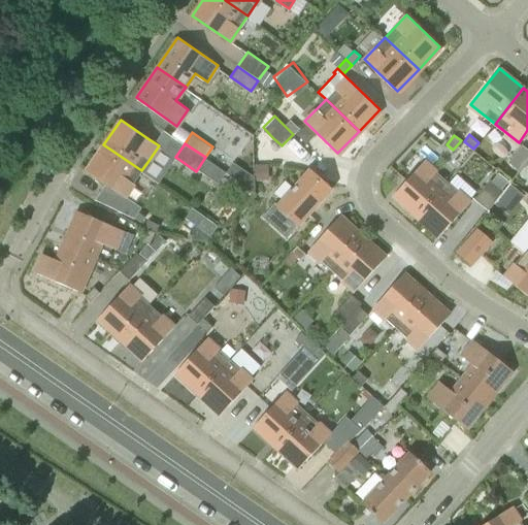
[(103,144),(87,170),(104,183),(95,197),(133,216),(139,206),(125,196),(141,170),(103,144)]
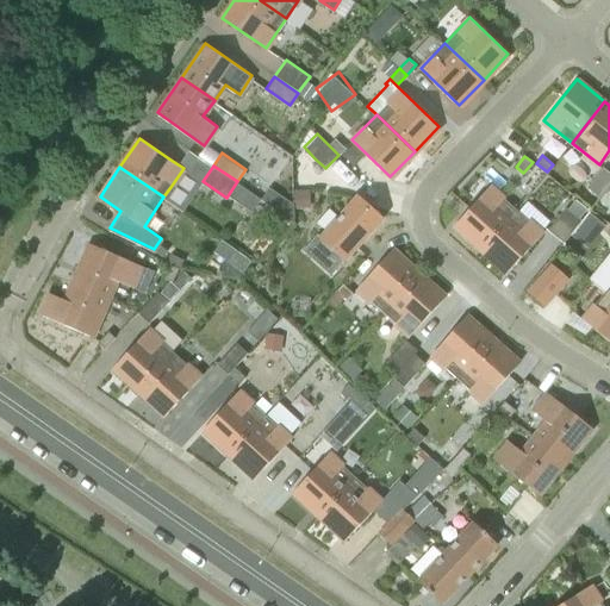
[(609,173),(602,167),(585,187),(598,197),(609,182),(609,173)]
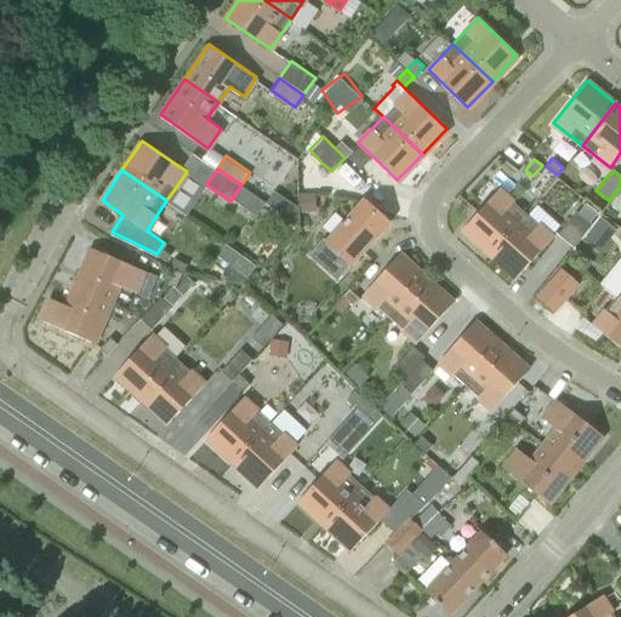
[(499,188),(463,228),(490,252),(525,212),(499,188)]
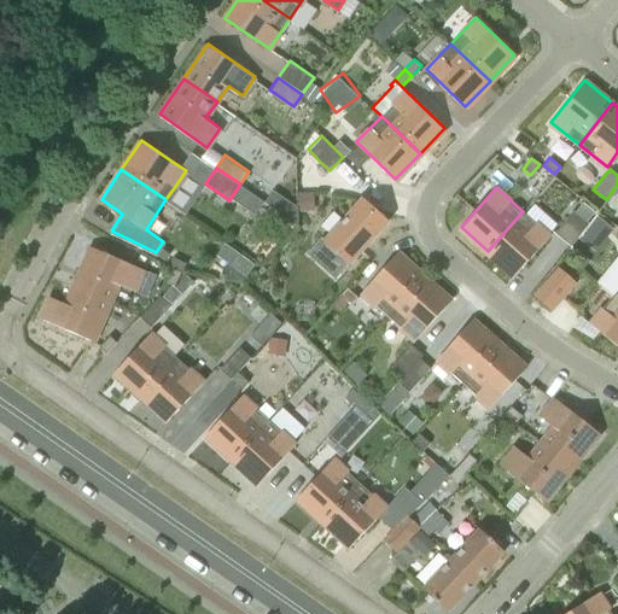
[(272,189),(264,200),(296,222),(296,205),(272,189)]
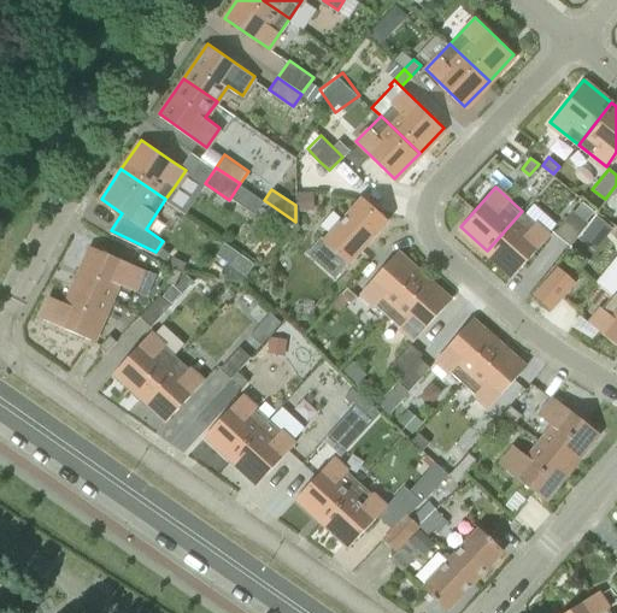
[(319,235),(305,252),(333,276),(347,260),(348,261),(371,236),(387,218),(363,196),(347,214),(324,240),(319,235)]
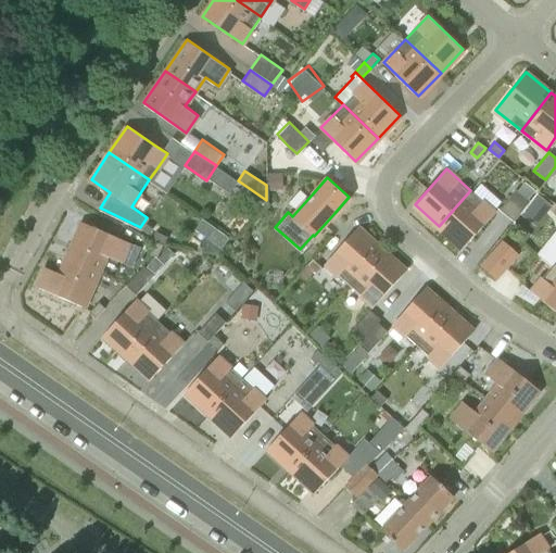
[(516,189),(500,210),(513,221),(529,201),(516,189)]
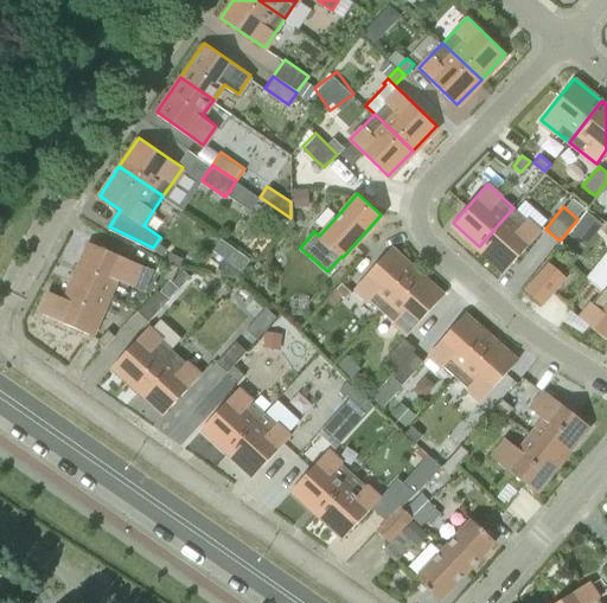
[(513,207),(479,247),(505,270),(540,231),(513,207)]
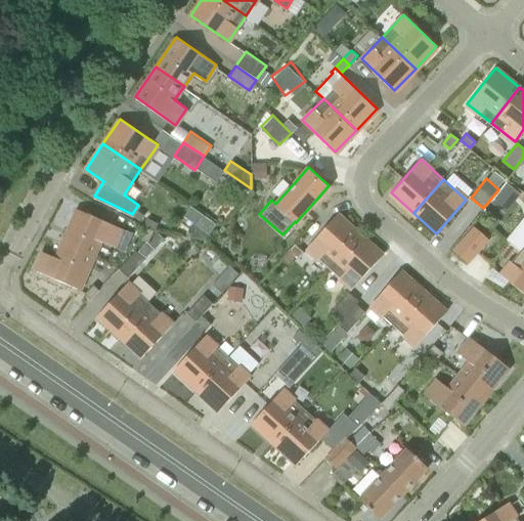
[(508,183),(493,202),(505,210),(519,192),(508,183)]
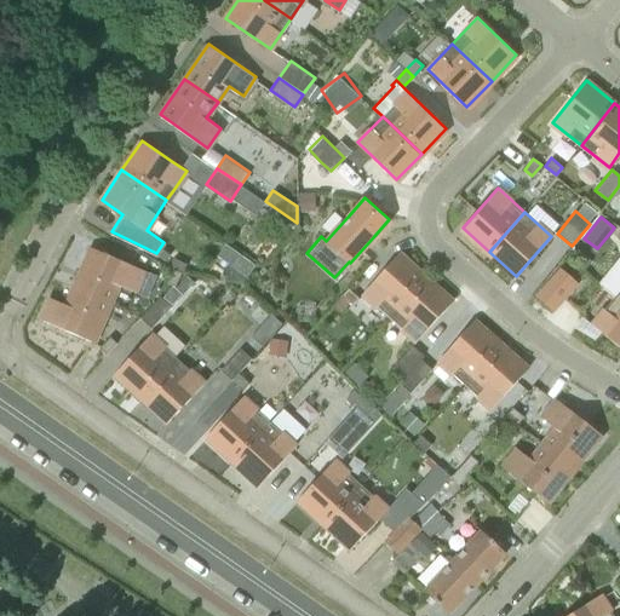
[(91,246),(74,286),(112,301),(120,283),(136,291),(144,269),(91,246)]
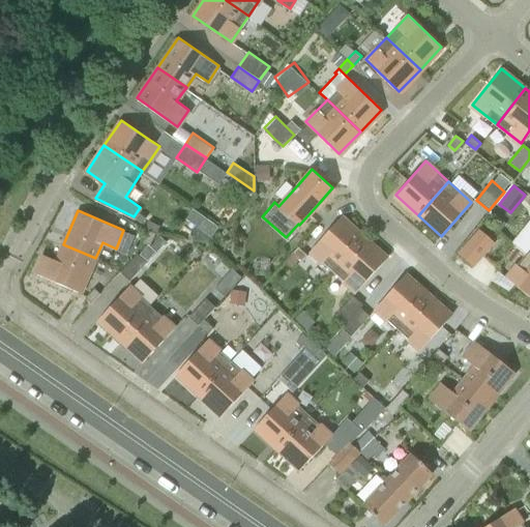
[(342,215),(311,251),(333,270),(364,236),(342,215)]
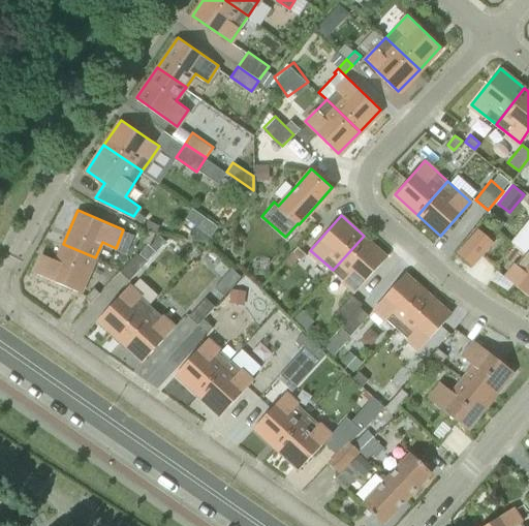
[(149,227),(144,239),(151,242),(156,230),(149,227)]
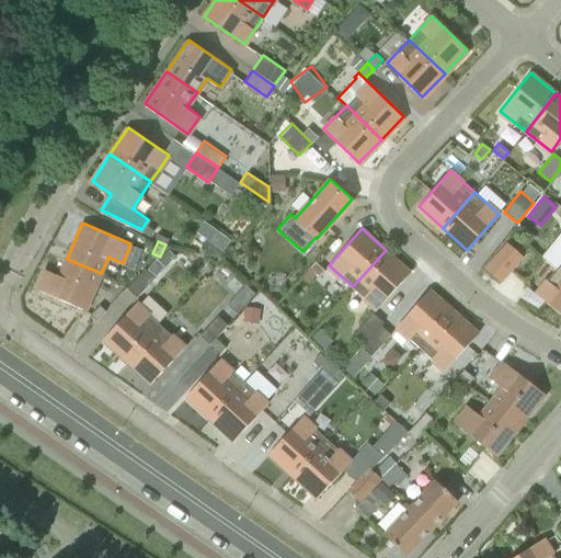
[(505,245),(485,268),(501,280),(519,258),(505,245)]
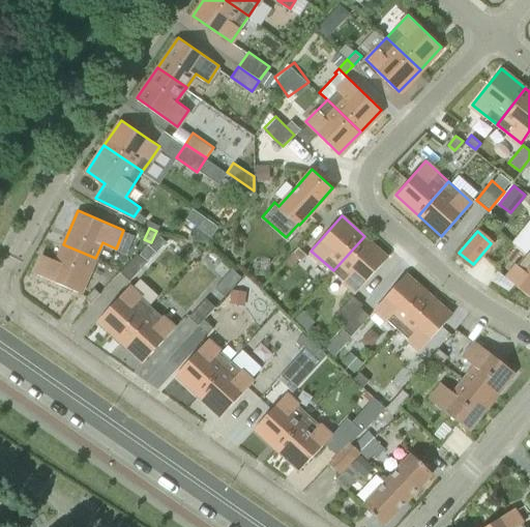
[(364,236),(333,270),(356,291),(387,257),(364,236)]
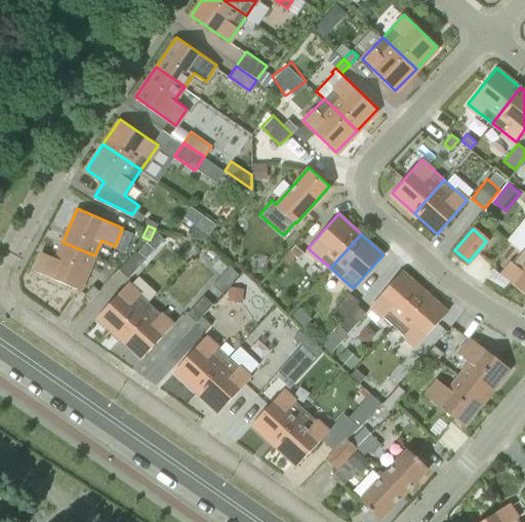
[(42,251),(35,270),(80,289),(94,255),(63,242),(56,257),(42,251)]
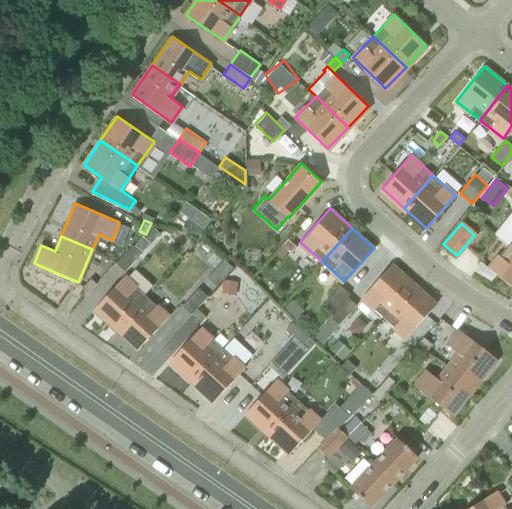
[(288,237),(282,243),(292,251),(297,245),(288,237)]
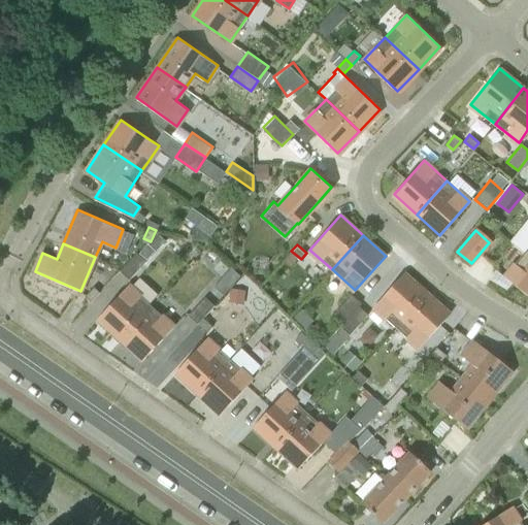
[(136,252),(120,269),(129,279),(146,260),(136,252)]
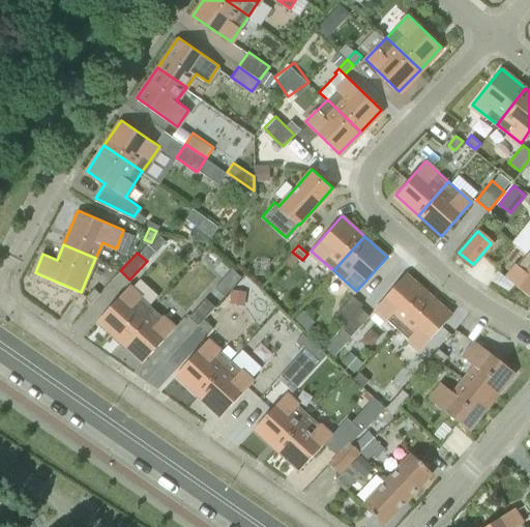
[(529,256),(526,253),(506,276),(529,295),(529,256)]
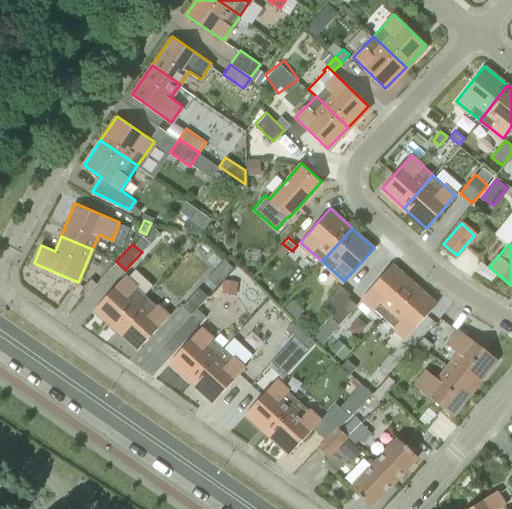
[(392,264),(362,297),(384,317),(414,284),(392,264)]
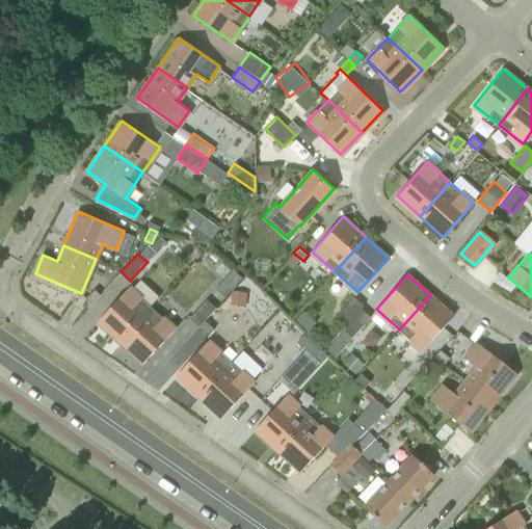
[(130,286),(99,320),(122,341),(153,307),(130,286)]
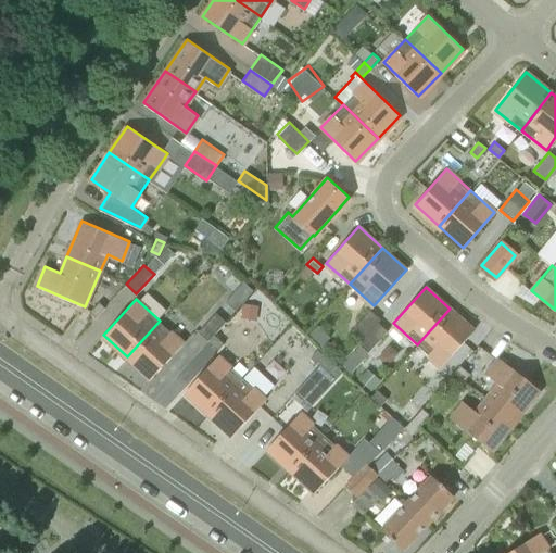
[(99,301),(90,311),(96,316),(105,306),(99,301)]
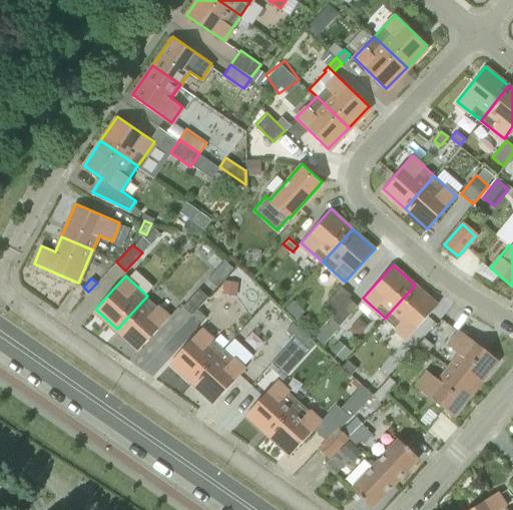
[(341,285),(325,303),(335,311),(349,296),(351,294),(341,285)]
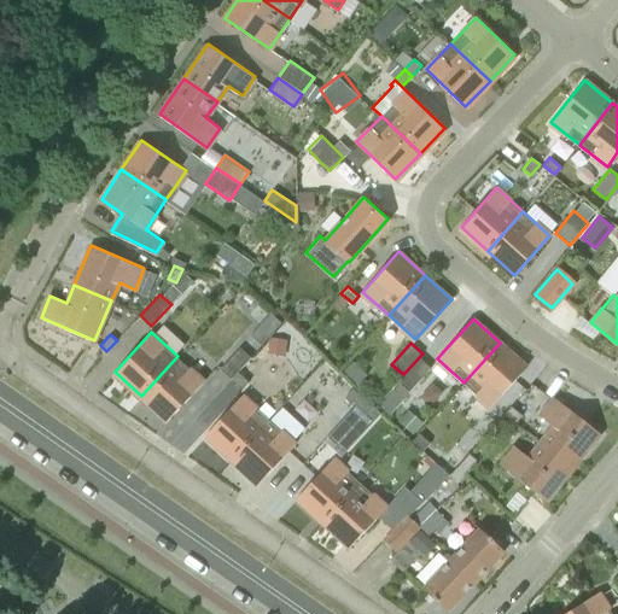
[(500,343),(464,382),(490,407),(526,366),(500,343)]
